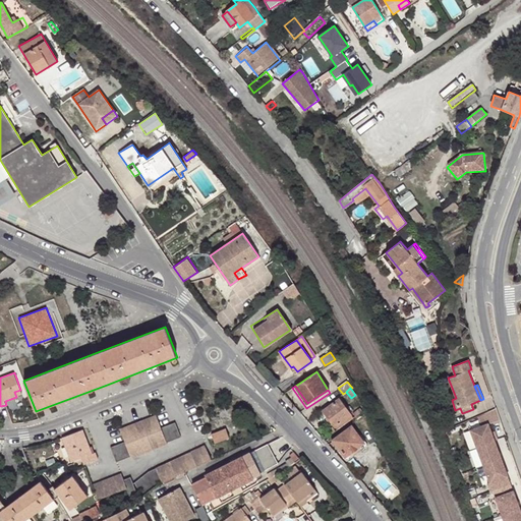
[(324,409),(338,429),(342,426),(353,418),(338,398),(324,409)]
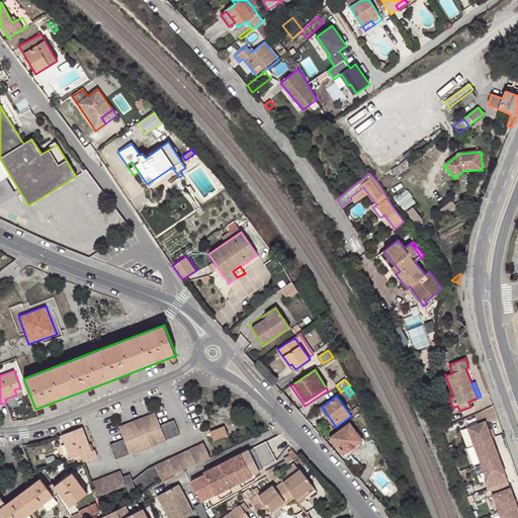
[(353,414),(360,409),(357,405),(351,410),(353,414)]
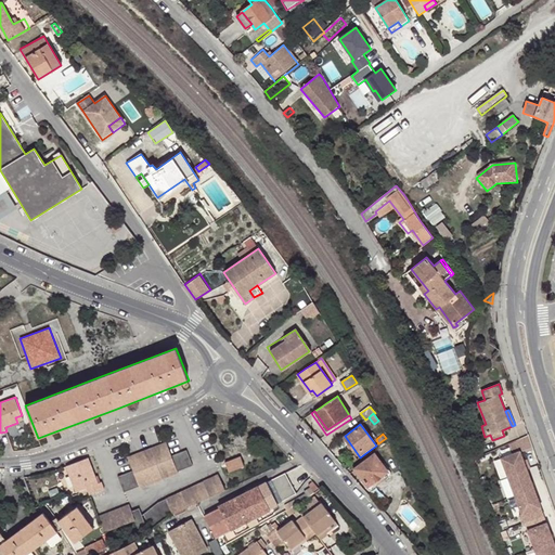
[(133,470),(118,477),(124,492),(140,486),(140,488),(178,473),(178,470),(192,465),(186,450),(171,455),(167,442),(128,456),(133,470)]
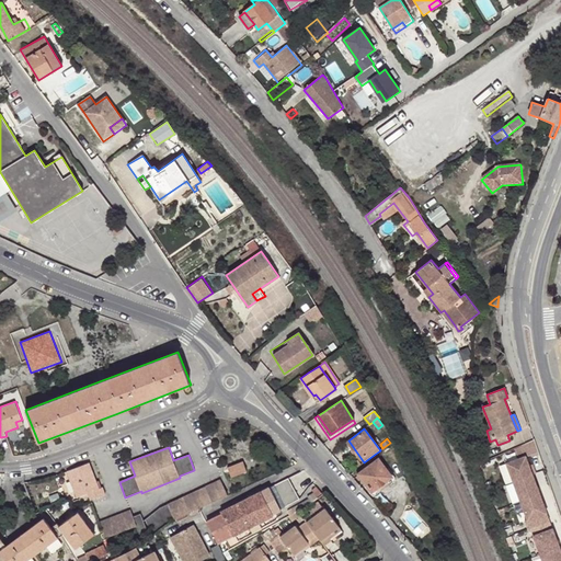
[(560,560),(560,556),(525,456),(505,464),(526,521),(524,522),(527,529),(529,528),(540,560),(560,560)]
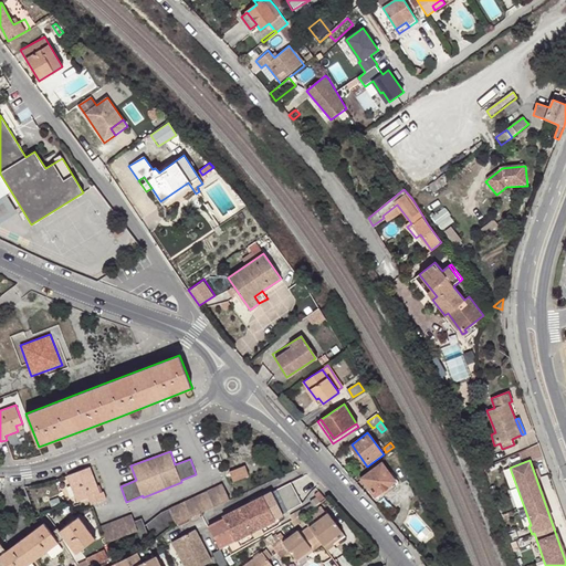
[(362,479),(375,496),(395,480),(392,478),(381,462),(360,478),(362,479)]
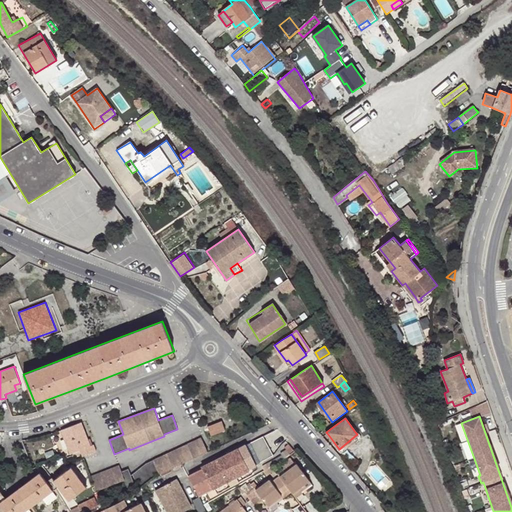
[(222,421),(208,426),(212,435),(226,430),(222,421)]
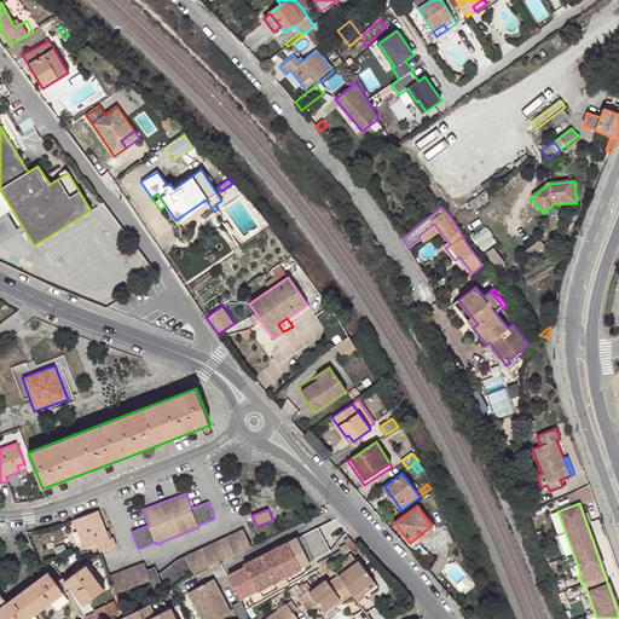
[(102,533),(108,532),(99,510),(73,520),(85,549),(97,544),(100,553),(116,545),(113,537),(110,538),(105,541),(102,533)]
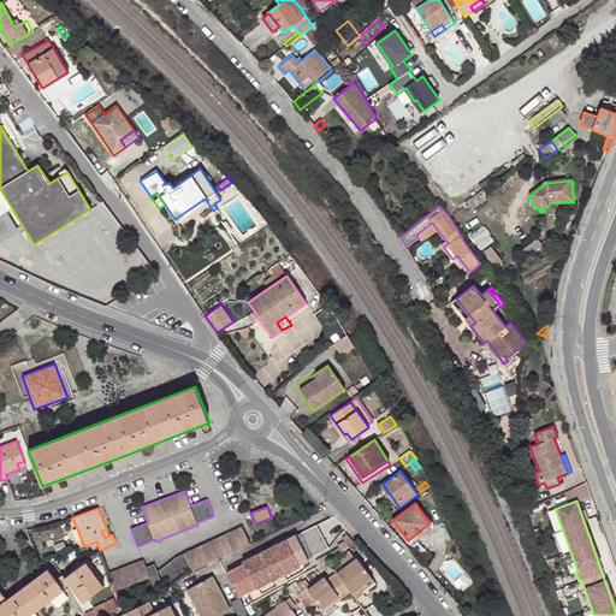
[(408,540),(403,544),(407,548),(436,526),(432,522),(430,523),(430,522),(408,540)]
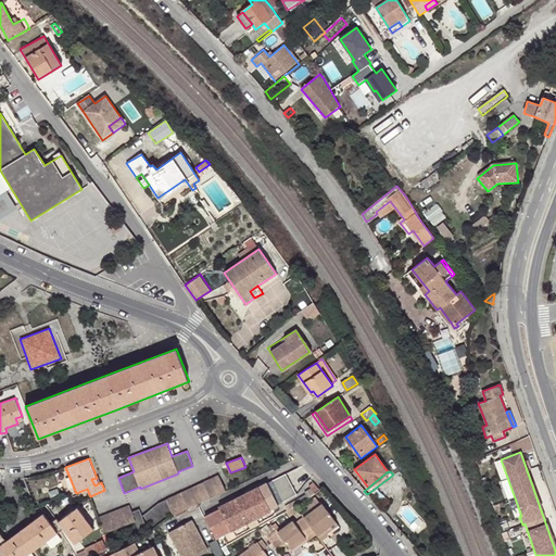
[(146,519),(153,529),(156,527),(168,517),(203,502),(226,491),(219,476),(191,489),(159,503),(144,515),(146,519)]
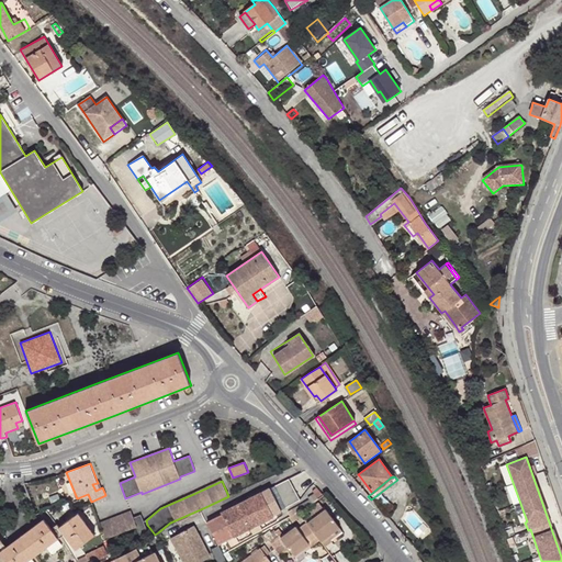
[(324,494),(319,487),(314,490),(319,497),(324,494)]
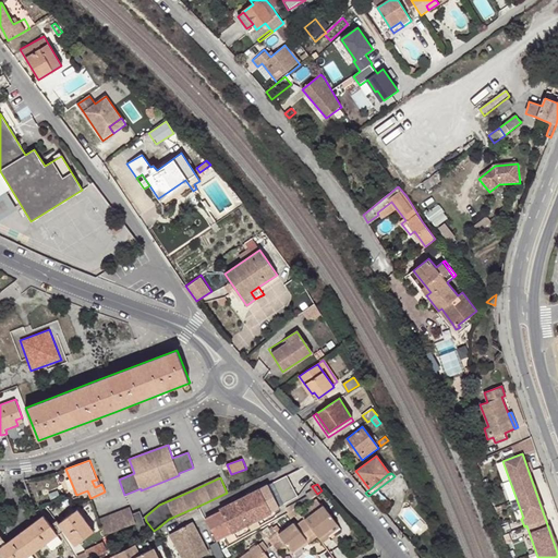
[(268,485),(261,488),(266,500),(270,509),(279,506),(268,485)]
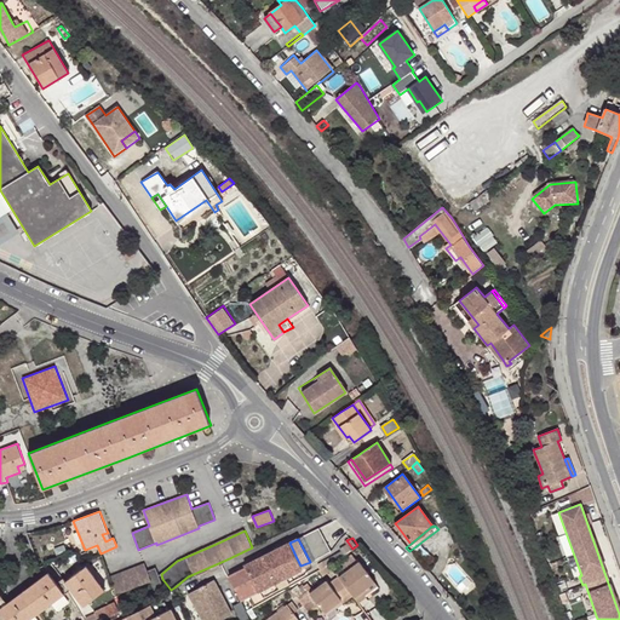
[(239,596),(252,589),(256,587),(258,591),(274,584),(303,569),(300,566),(296,556),(290,543),(245,566),(246,568),(229,577),(239,596)]
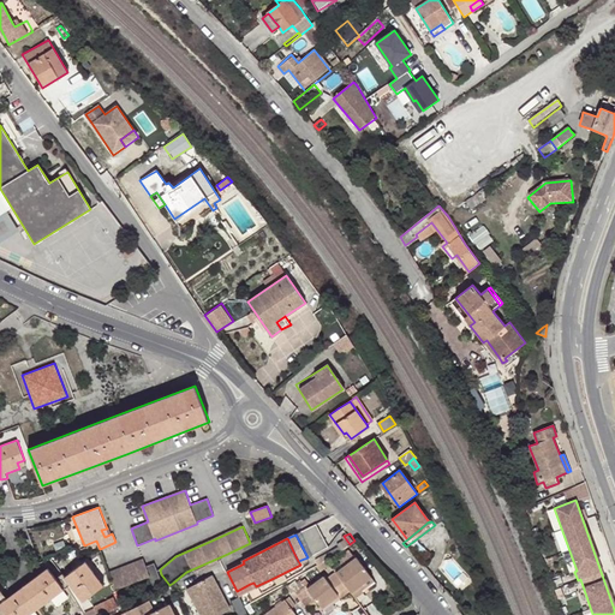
[(332,550),(334,555),(350,545),(345,539),(339,543),(340,545),(332,550)]
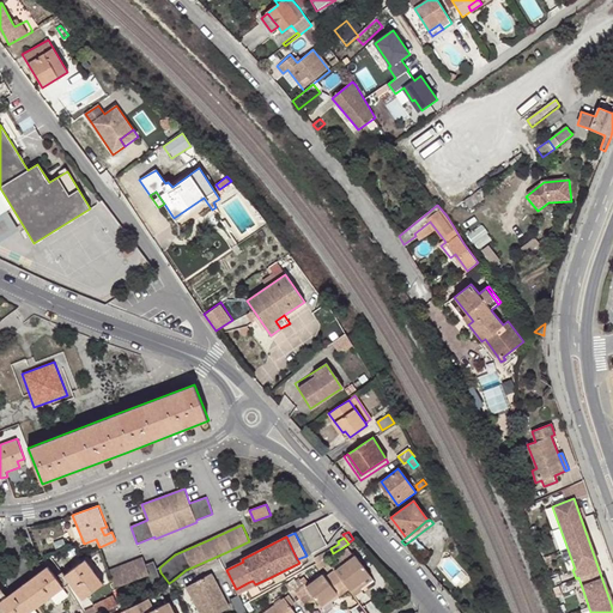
[(349,588),(354,595),(362,590),(360,588),(358,584),(371,575),(356,556),(335,570),(349,588)]
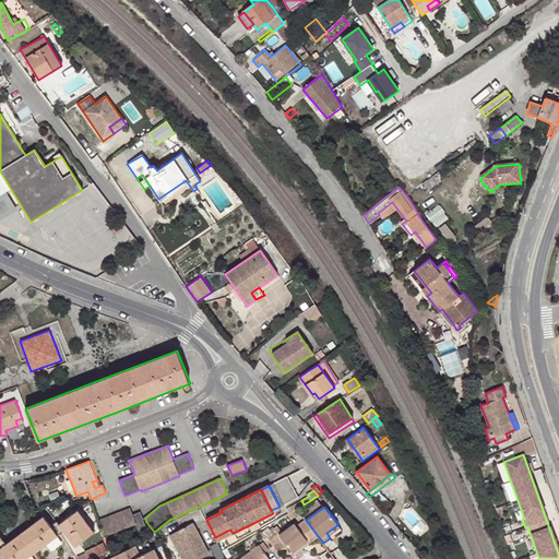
[(145,527),(140,512),(132,515),(130,509),(98,521),(105,537),(137,525),(139,533),(145,527)]
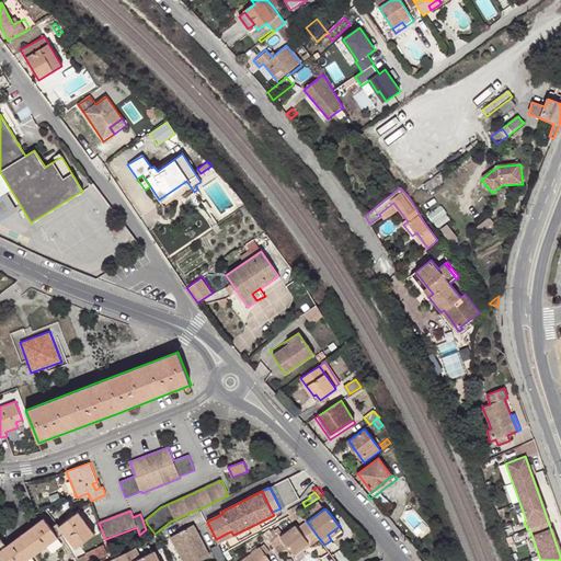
[(76,549),(95,535),(78,512),(58,527),(65,535),(76,549)]
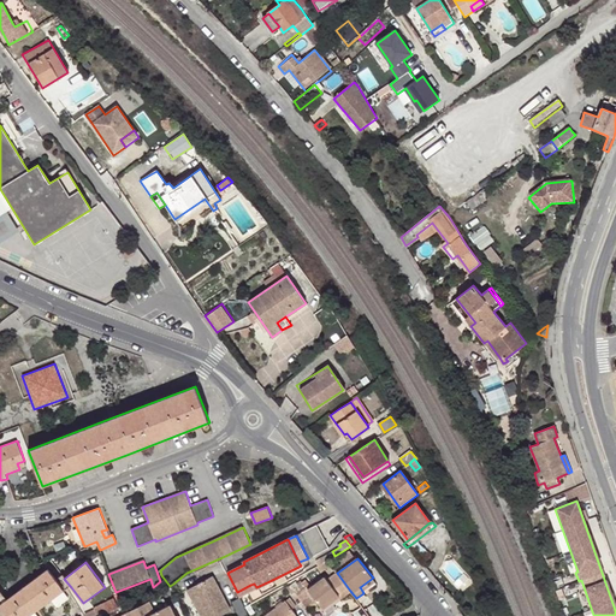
[(30,615),(43,606),(65,591),(55,580),(48,568),(7,599),(0,604),(0,605),(7,615),(30,615)]
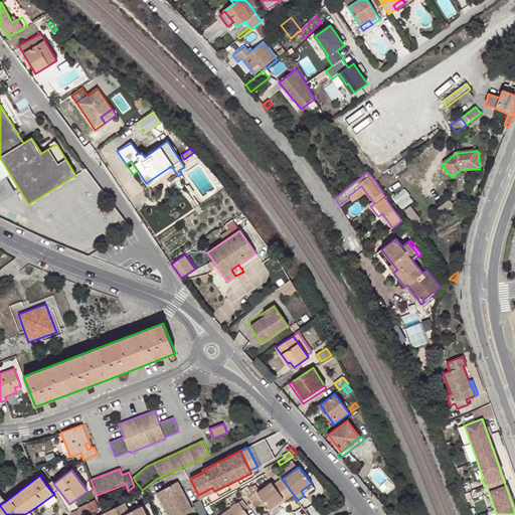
[(286,500),(293,494),(282,479),(274,485),(272,482),(258,492),(270,509),(284,498),(286,500)]
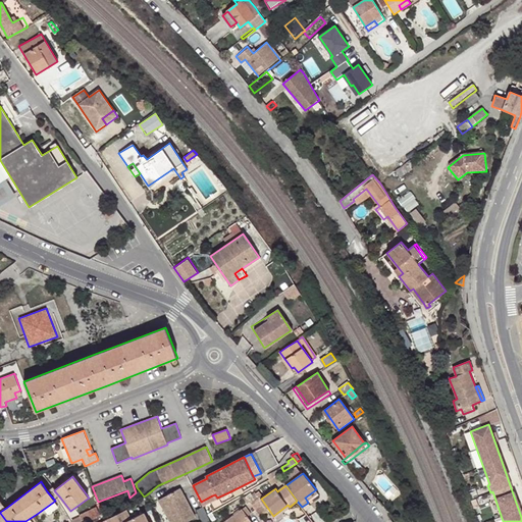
[(60,498),(54,490),(52,487),(47,491),(55,501),(60,498)]
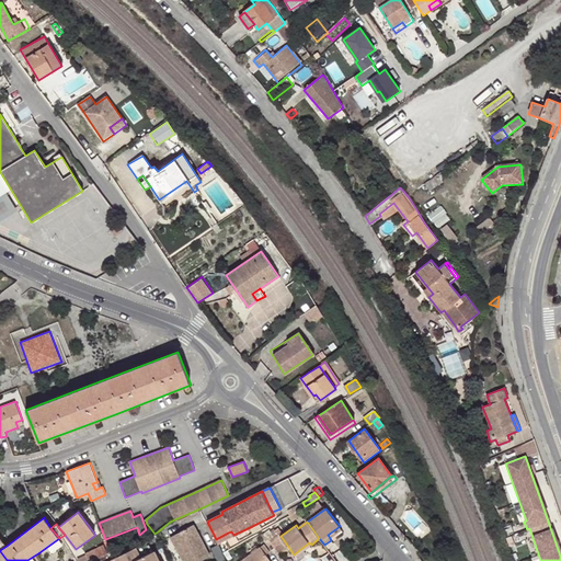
[(193,524),(171,536),(184,560),(197,560),(209,554),(193,524)]
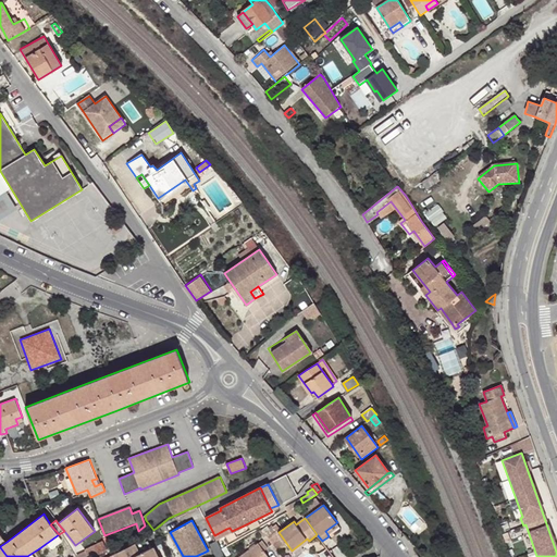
[(325,531),(327,534),(339,527),(337,522),(325,531)]
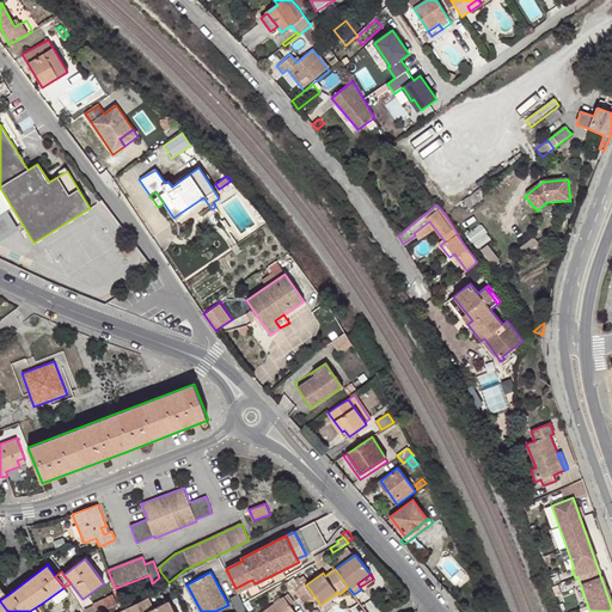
[(322,607),(340,594),(337,592),(320,605),(322,607)]
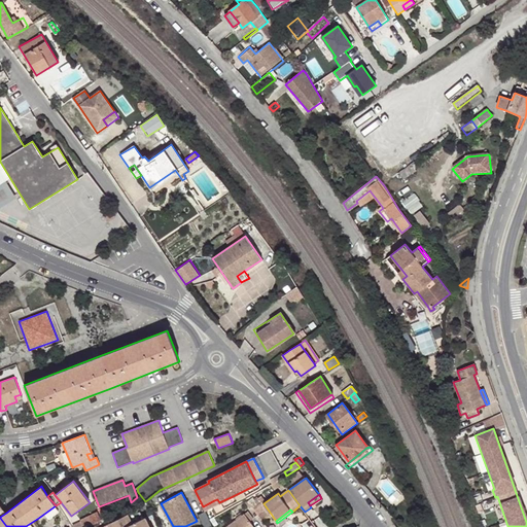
[(254,526),(245,513),(225,526),(254,526)]
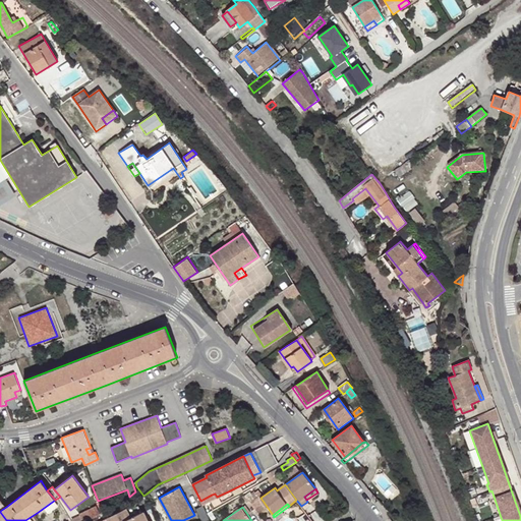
[(126,508),(107,518),(105,519),(100,520),(149,520),(143,511),(130,517),(126,508)]
